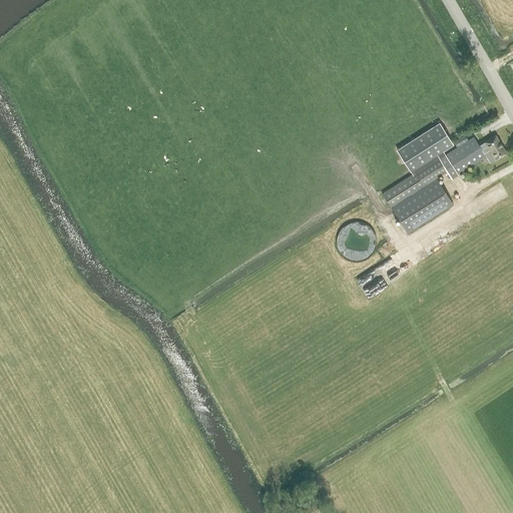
[(453,144),(440,124),(398,151),(412,171),(453,144)]
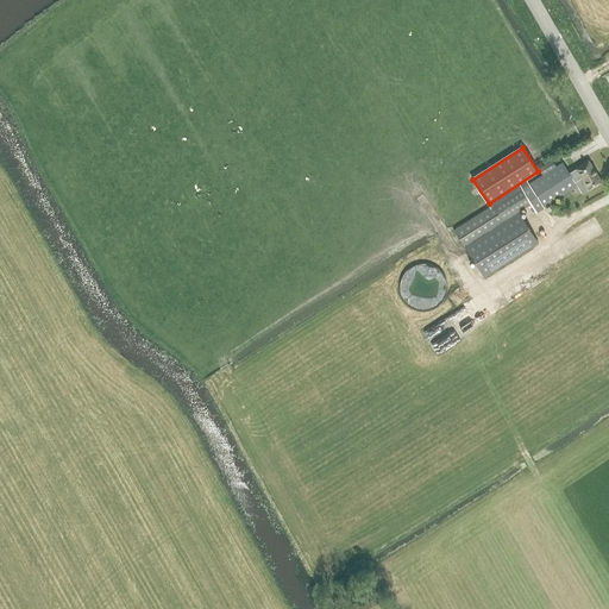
[(454,231),(464,246),(518,213),(531,205),(535,213),(577,186),(582,194),(602,182),(589,161),(569,173),(562,163),(454,231)]
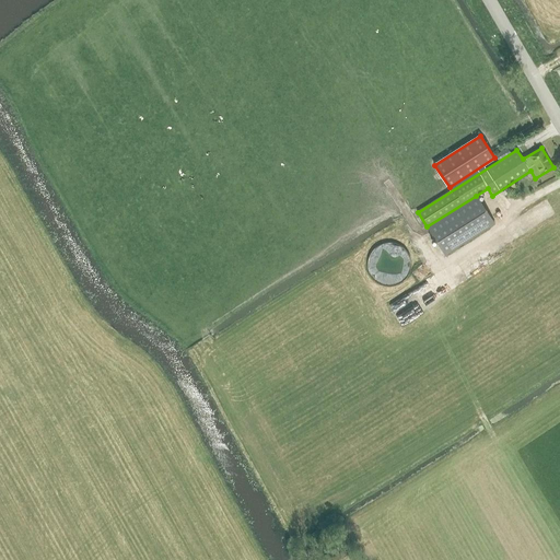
[(494,223),(476,196),(427,226),(445,255),(494,223)]
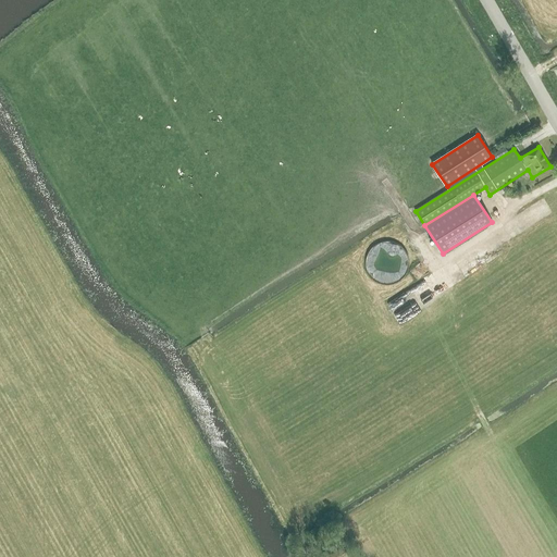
[(386,271),(383,273),(387,282),(407,273),(403,264),(409,260),(401,245),(388,251),(393,261),(384,265),(386,271)]
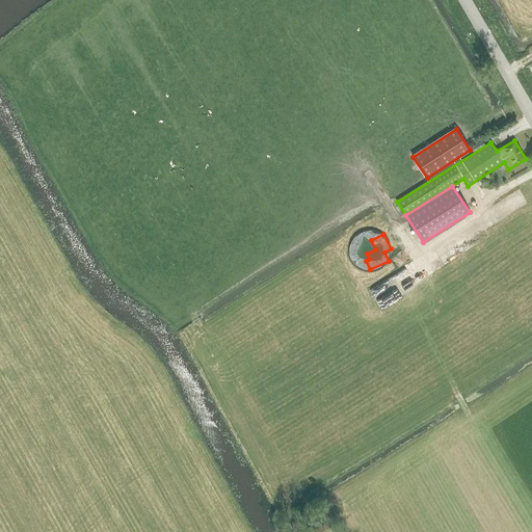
[(333,531),(327,523),(312,531),(333,531)]
